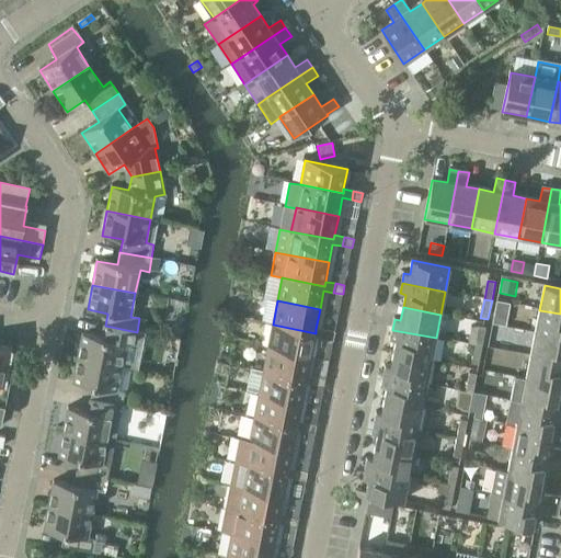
[(535,333),(560,338),(560,314),(539,310),(535,333)]
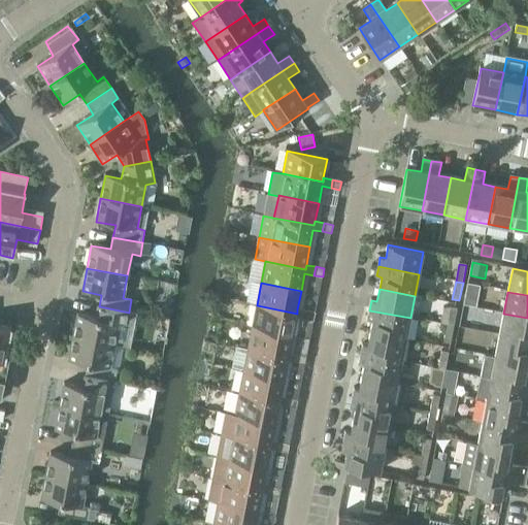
[(465,297),(464,305),(476,307),(477,303),(474,299),(465,297)]
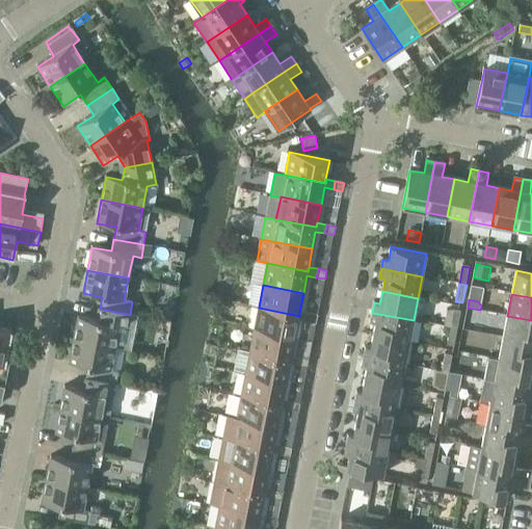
[(307,322),(310,314),(299,312),(299,316),(259,308),(255,329),(294,338),(298,320),(307,322)]
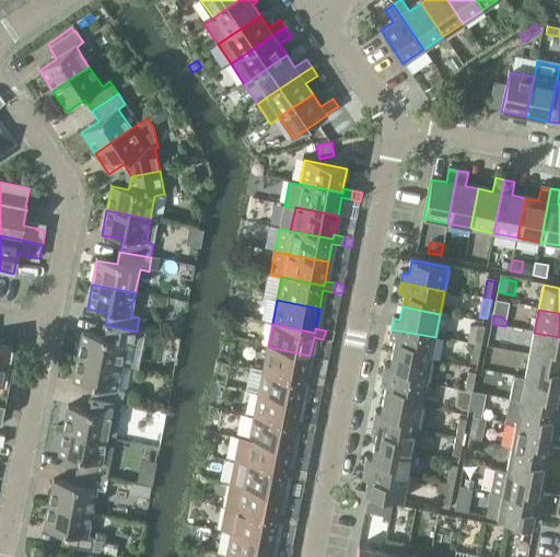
[(78,358),(120,367),(125,344),(133,345),(137,332),(105,325),(103,338),(82,334),(79,351),(78,358)]
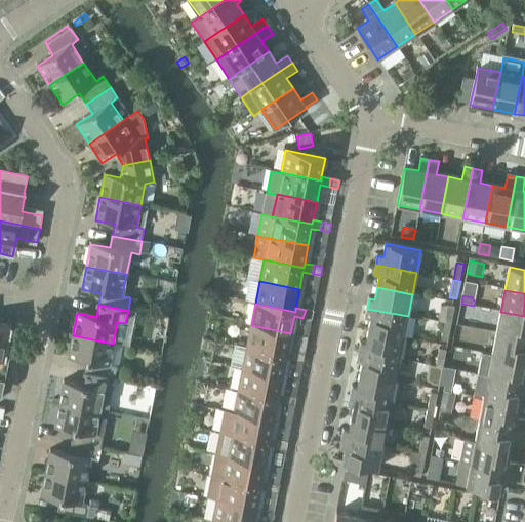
[(445,323),(451,325),(455,307),(448,306),(442,307),(439,322),(445,323)]
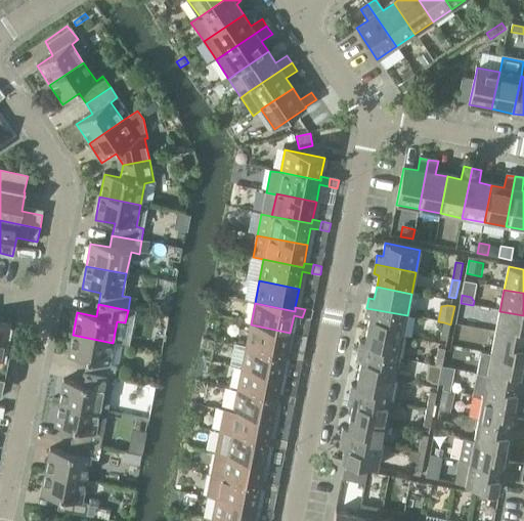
[(407,315),(366,308),(364,317),(370,318),(367,331),(402,337),(407,315)]
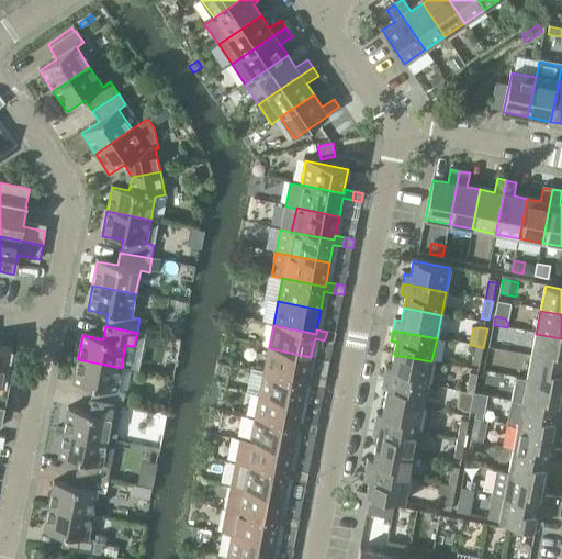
[(327,332),(324,341),(334,343),(336,333),(327,332)]
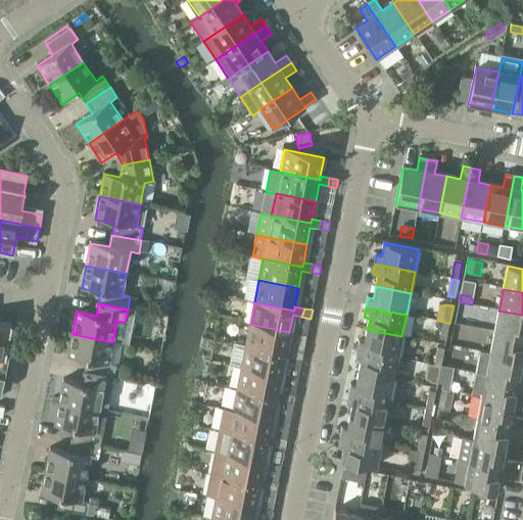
[(494,332),(522,337),(522,315),(498,311),(494,332)]
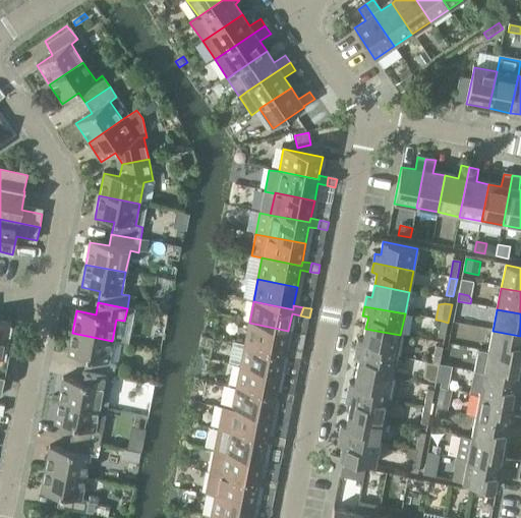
[(448,323),(442,321),(438,338),(445,340),(448,323)]
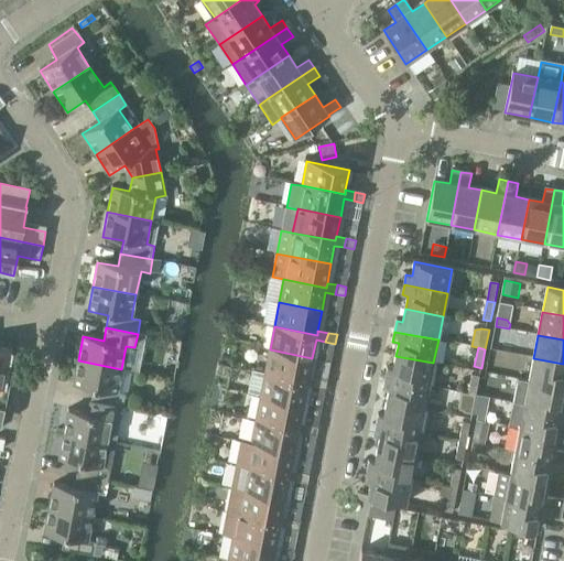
[(0,386),(6,388),(12,352),(0,349),(0,386)]
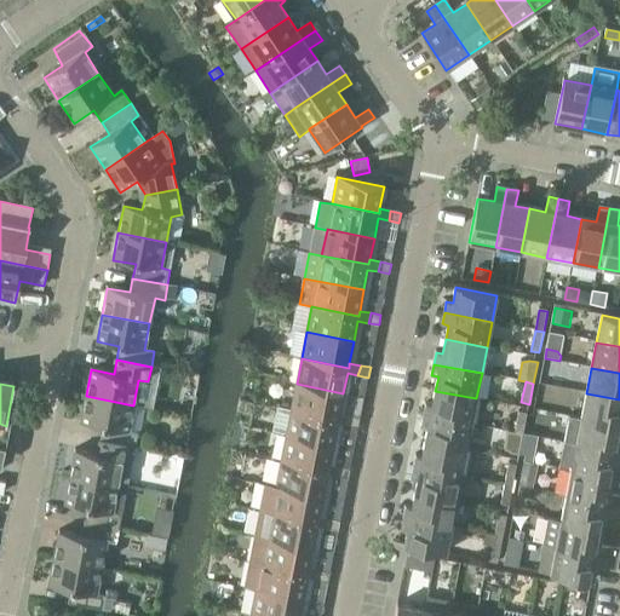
[(343,393),(297,384),(296,389),(291,410),(338,419),(339,414),(343,393)]
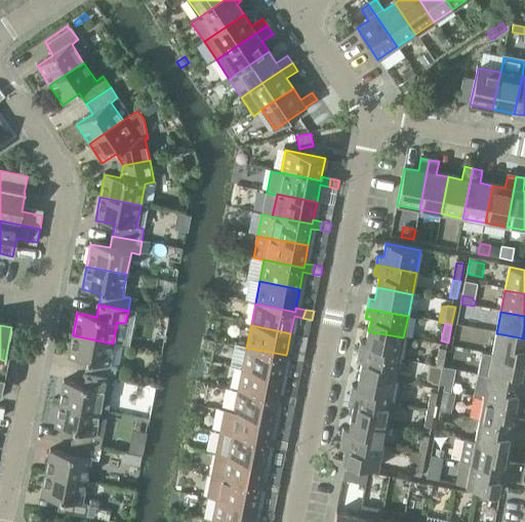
[(403,337),(368,331),(366,344),(360,343),(359,353),(399,360),(403,337)]
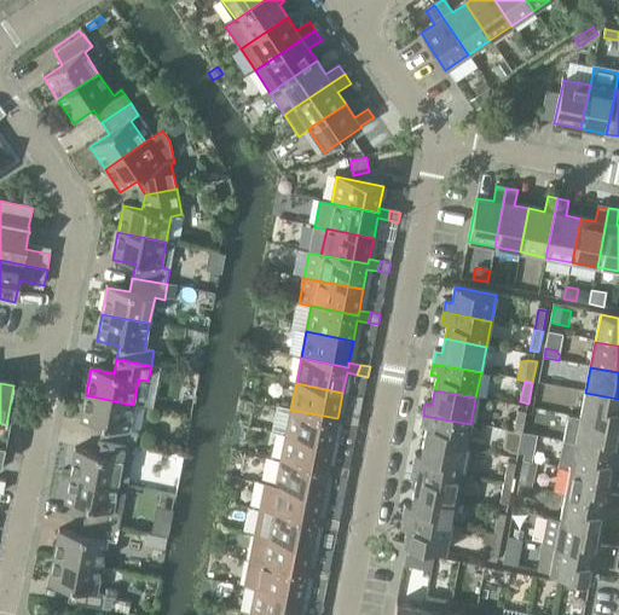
[(580,418),(618,425),(618,399),(585,393),(580,418)]
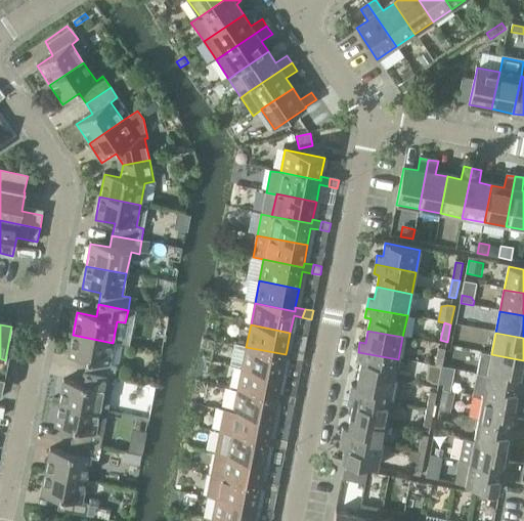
[(113,343),(73,335),(69,358),(87,361),(85,374),(114,379),(117,366),(108,364),(113,343)]
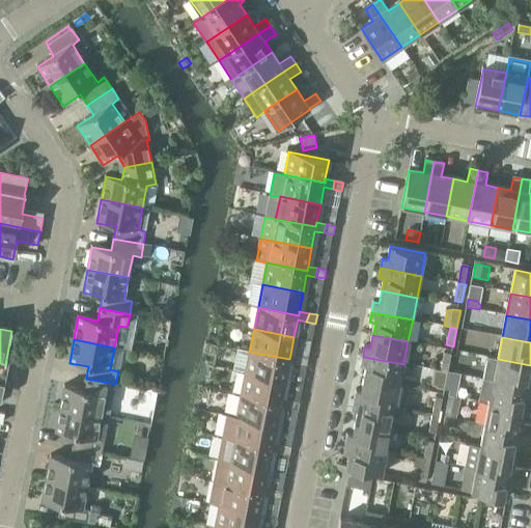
[(298,365),(300,357),(290,355),(289,359),(249,352),(245,373),(285,381),(288,363),(298,365)]
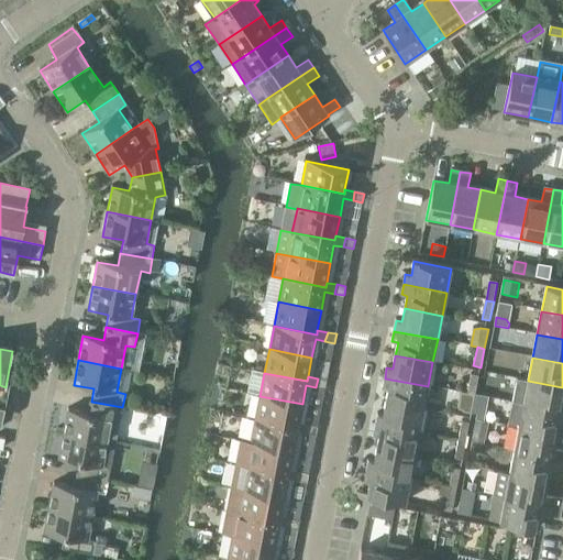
[(467,394),(475,395),(478,376),(472,375),(467,394)]
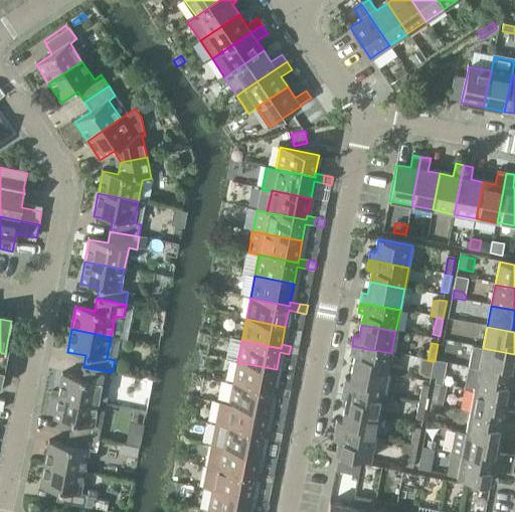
[(291,346),(289,354),(298,356),(300,348),(291,346)]
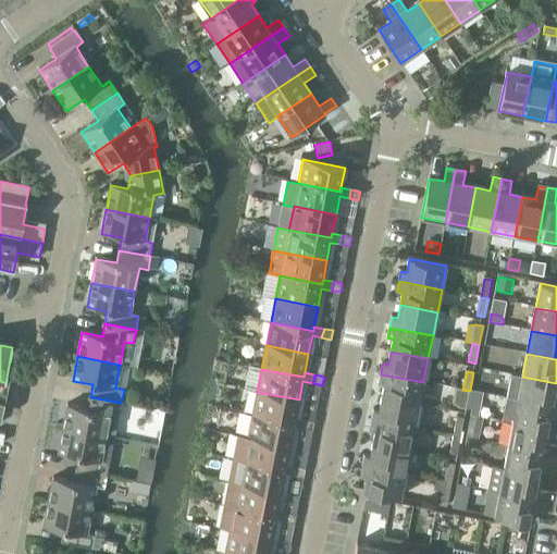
[(423,382),(381,374),(379,384),(384,385),(382,398),(419,405),(423,382)]
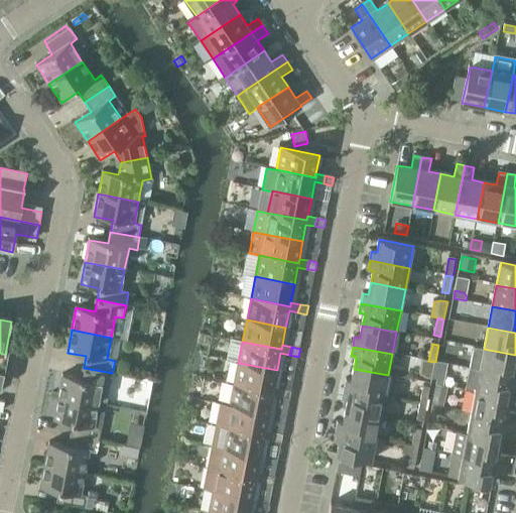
[(479,371),(515,378),(515,367),(515,368),(515,365),(515,355),(484,349),(474,347),(470,368),(480,370),(479,371)]
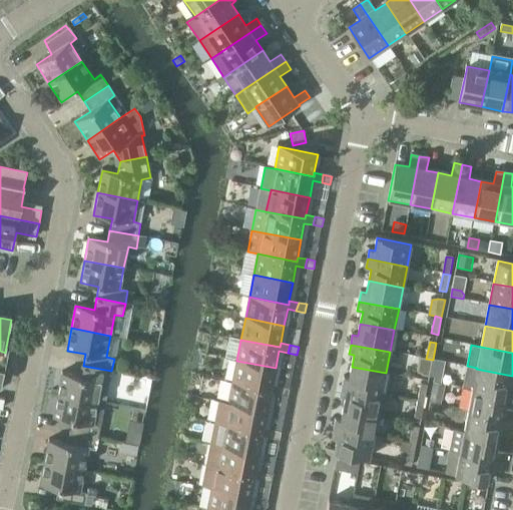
[(426,359),(420,358),(417,373),(423,376),(430,378),(433,360),(426,359)]
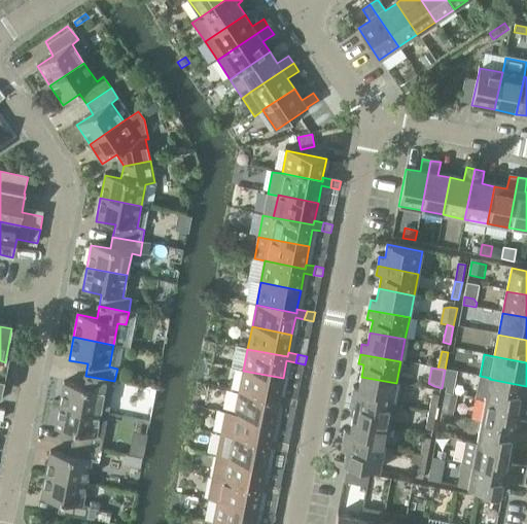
[(283,378),(243,371),(239,392),(278,400),(280,395),(283,378)]
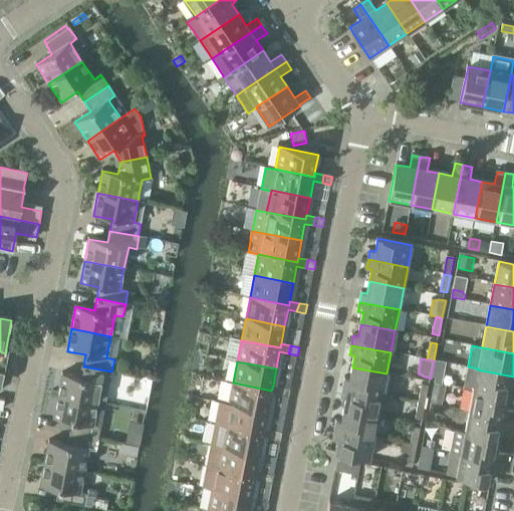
[(62,374),(58,397),(97,404),(105,406),(109,385),(111,371),(83,366),(81,377),(62,374)]
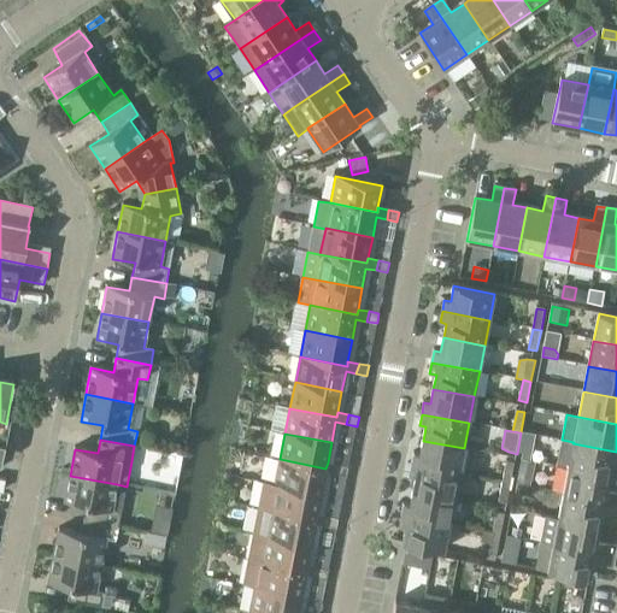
[(464,448),(423,441),(419,455),(413,454),(411,465),(459,473),(464,448)]
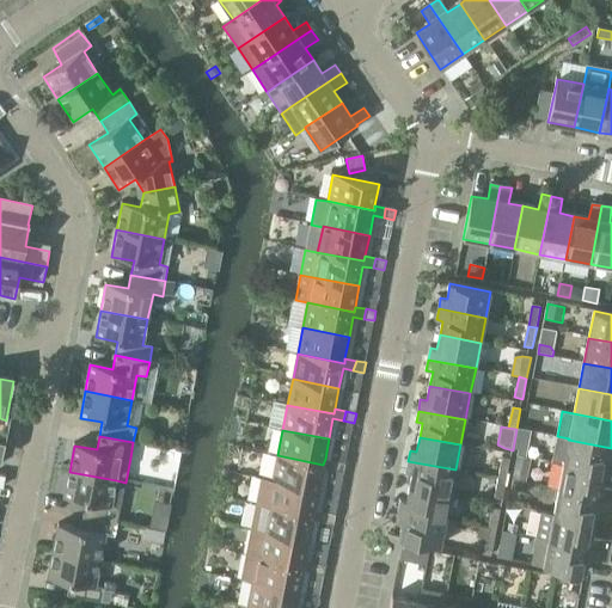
[(563,465),(604,473),(607,459),(611,459),(611,448),(568,440),(563,465)]
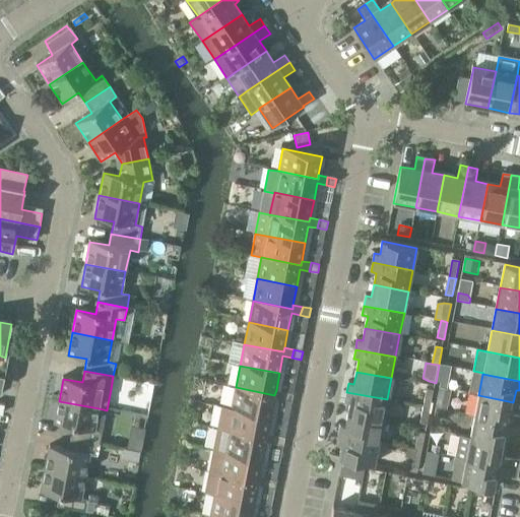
[(283,401),(285,392),(276,390),(274,395),(236,387),(232,409),(271,416),(274,399),(283,401)]
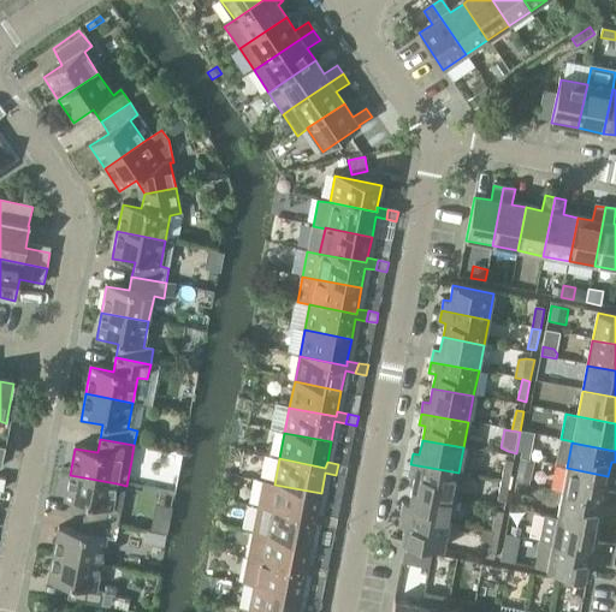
[(520,458),(516,483),(527,486),(531,486),(534,461),(520,458)]
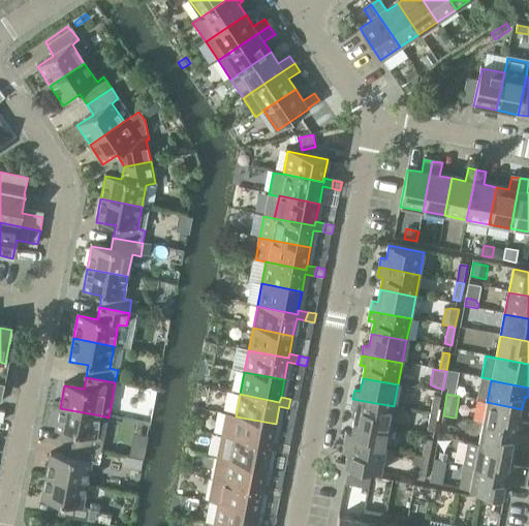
[(431,414),(438,415),(441,397),(434,396),(431,414)]
